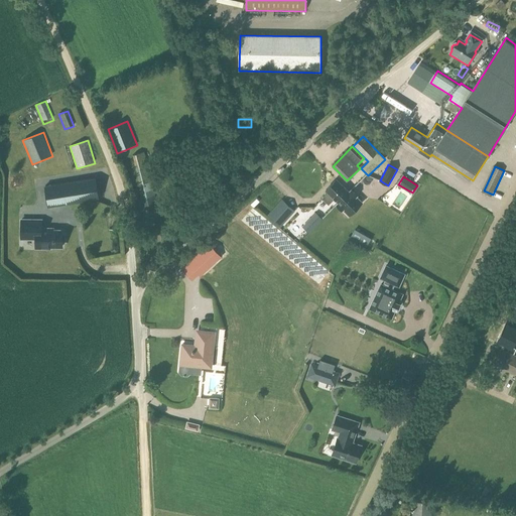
[(48,207),(99,199),(96,178),(45,186),(48,207)]
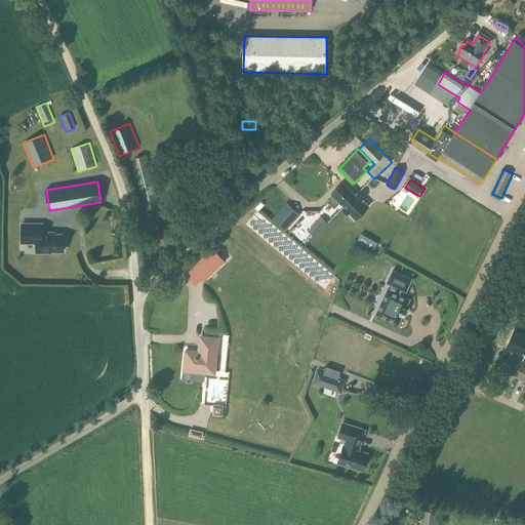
[(334,195),(328,202),(334,208),(341,202),(344,204),(354,194),(342,183),(332,193),(334,195)]
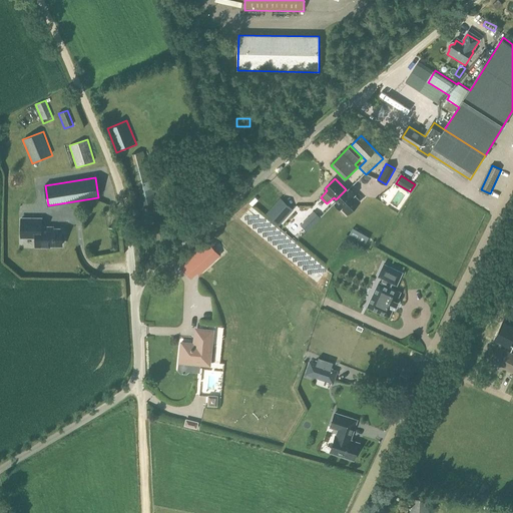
[(346,189),(336,199),(349,212),(359,202),(362,204),(366,200),(354,187),(349,192),(346,189)]
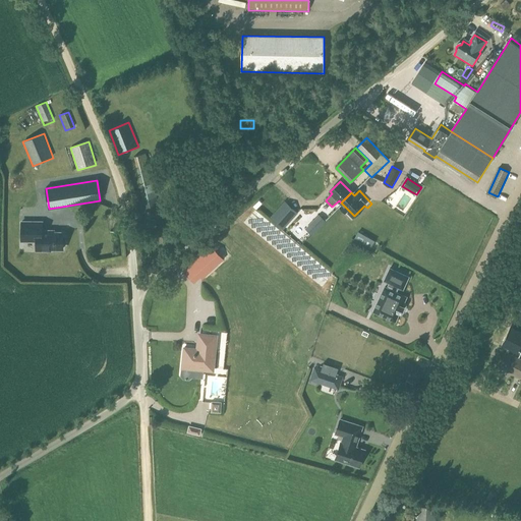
[(285,203),(280,208),(285,213),(280,219),(286,224),(297,212),(291,207),(285,203)]
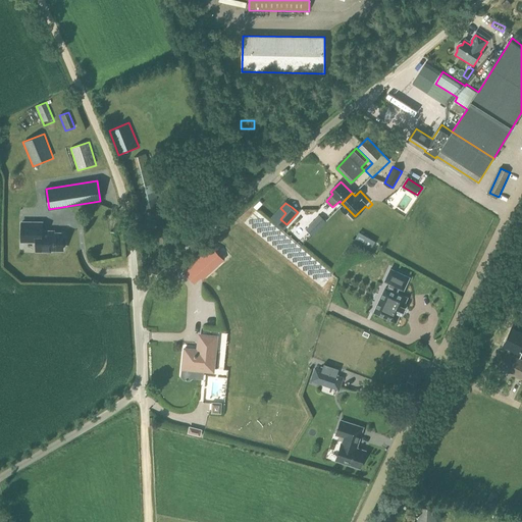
[(320,215),(312,223),(319,229),(326,221),(320,215)]
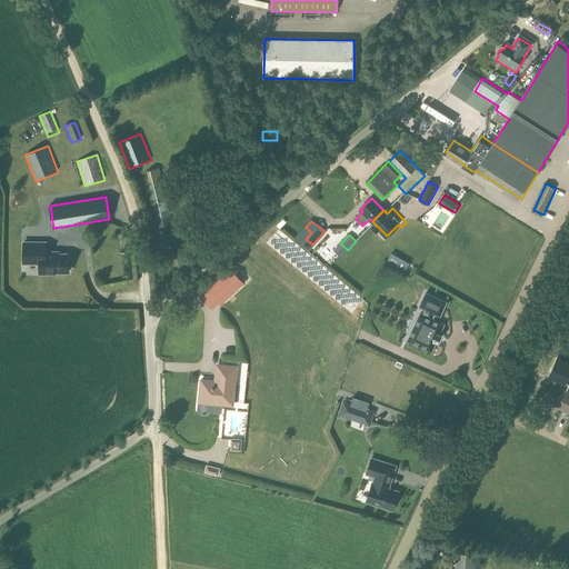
[(56,272),(68,272),(68,269),(71,267),(71,260),(69,258),(69,253),(55,253),(55,252),(46,251),(46,242),(23,242),(23,263),(40,263),(40,273),(56,273),(56,272)]
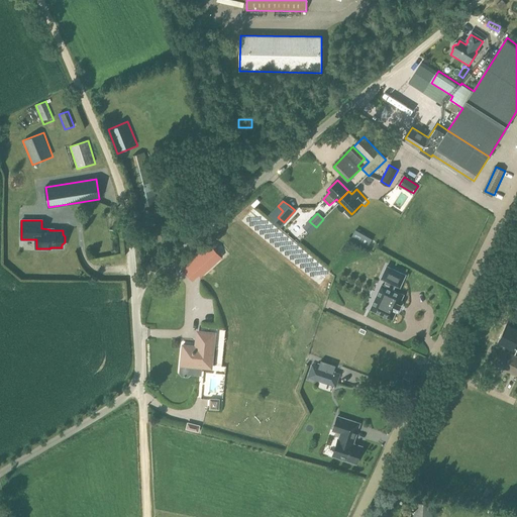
[(162,220),(151,222),(152,230),(164,228),(162,220)]
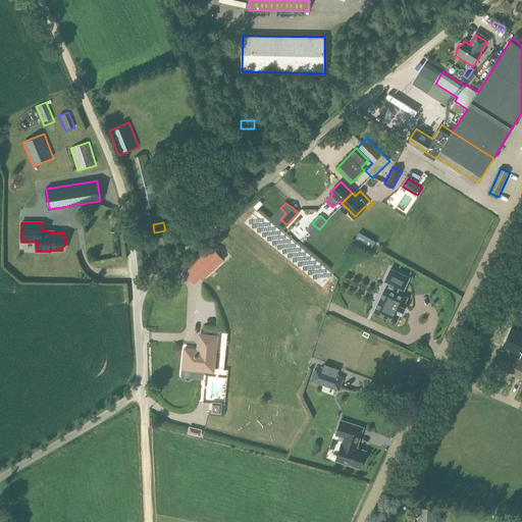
[(359,232),(355,241),(370,250),(375,242),(359,232)]
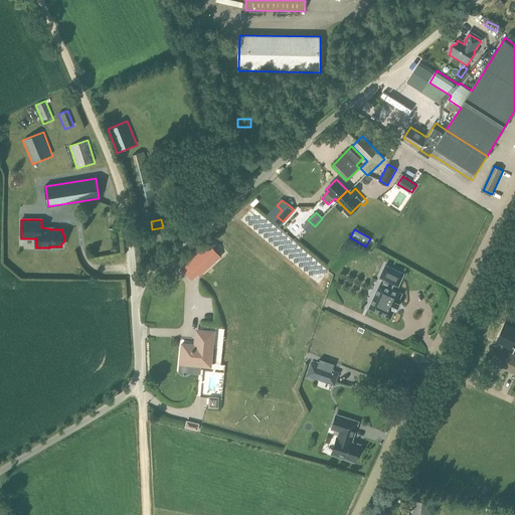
[(197,248),(179,266),(192,280),(198,274),(200,276),(212,264),(197,248)]
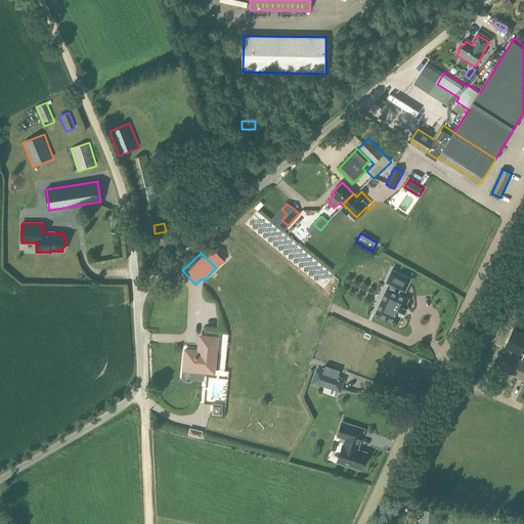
[(405,309),(409,301),(398,296),(401,291),(406,293),(411,280),(393,272),(388,285),(395,288),(392,293),(388,291),(378,315),(398,324),(402,315),(404,316),(406,310),(405,309)]
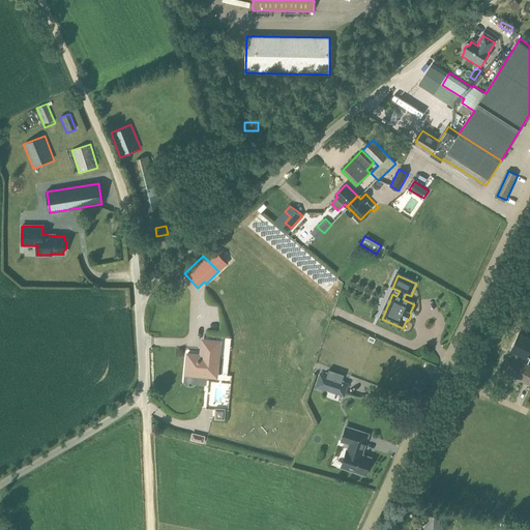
[(529,335),(520,331),(510,349),(519,353),(526,357),(529,349),(529,335)]
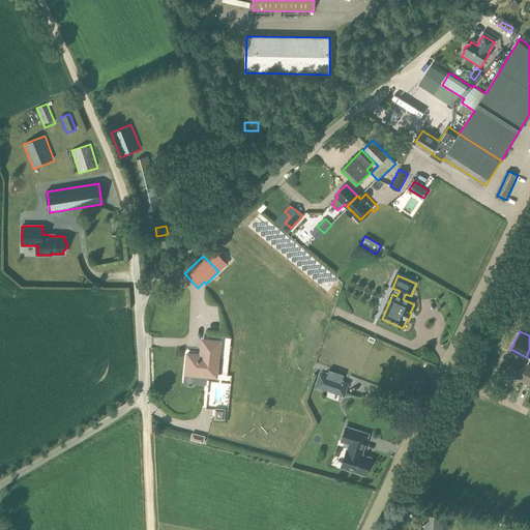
[(185,375),(184,382),(187,385),(194,386),(197,383),(198,377),(218,379),(223,340),(202,337),(200,353),(187,352),(184,375),(185,375)]
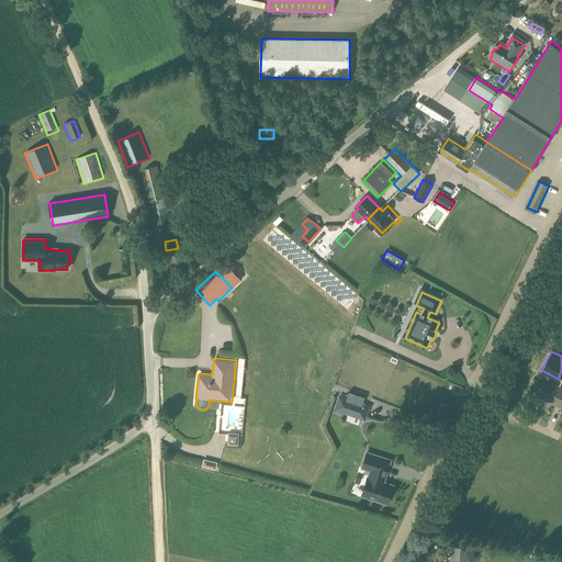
[(550,374),(540,394),(561,404),(561,386),(555,383),(558,379),(550,374)]
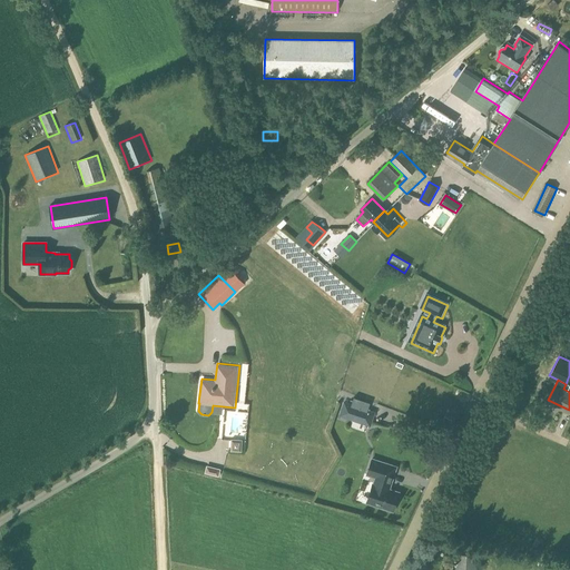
[(340,414),(364,423),(369,410),(344,401),(340,414)]
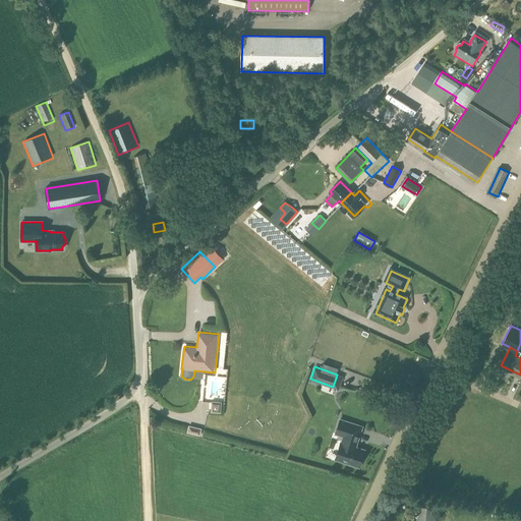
[(209,403),(209,410),(212,410),(212,412),(222,412),(222,402),(212,401),(212,403),(209,403)]
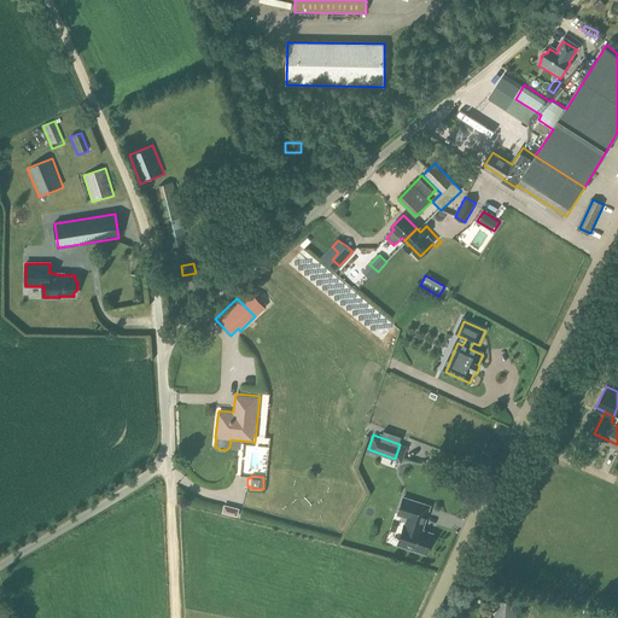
[(403,497),(397,514),(407,517),(404,524),(401,535),(404,536),(402,546),(425,554),(432,532),(419,529),(421,522),(424,523),(430,506),(403,497)]
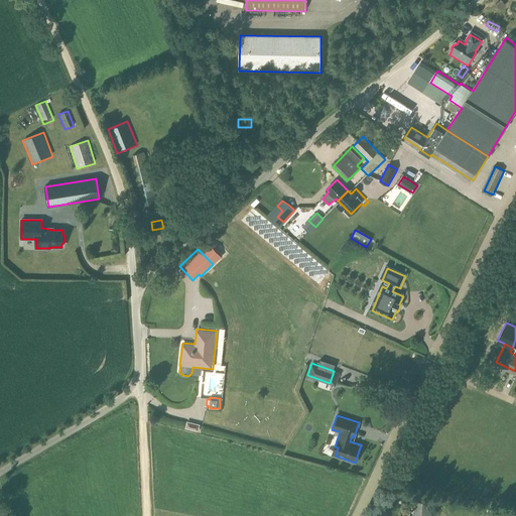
[(187,421),(185,428),(202,432),(204,425),(187,421)]
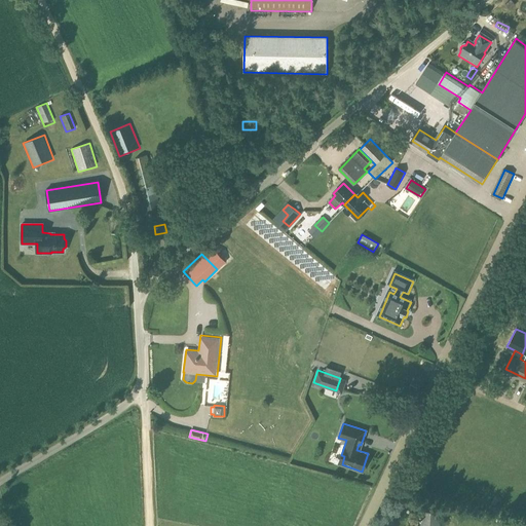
[(421,512),(419,525),(440,525),(441,512),(421,512)]
